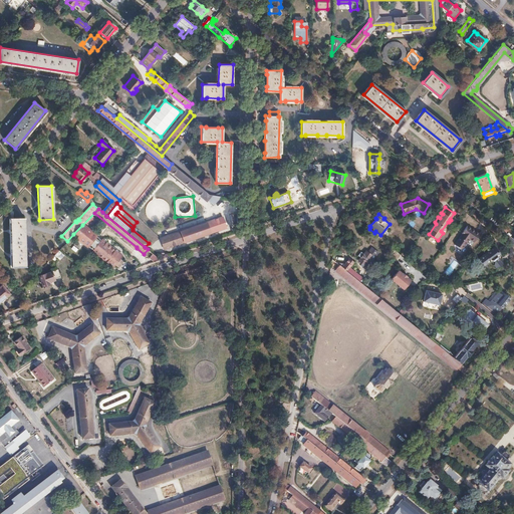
[(223,217),(161,238),(164,248),(226,227),(223,217)]
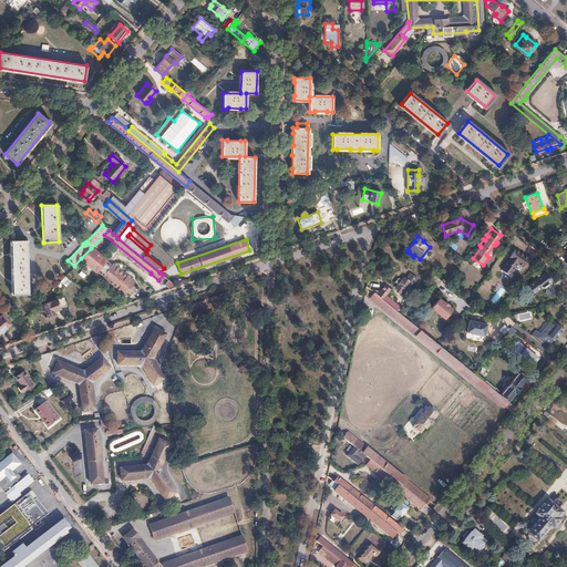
[(27,240),(11,240),(12,295),(28,294),(27,240)]
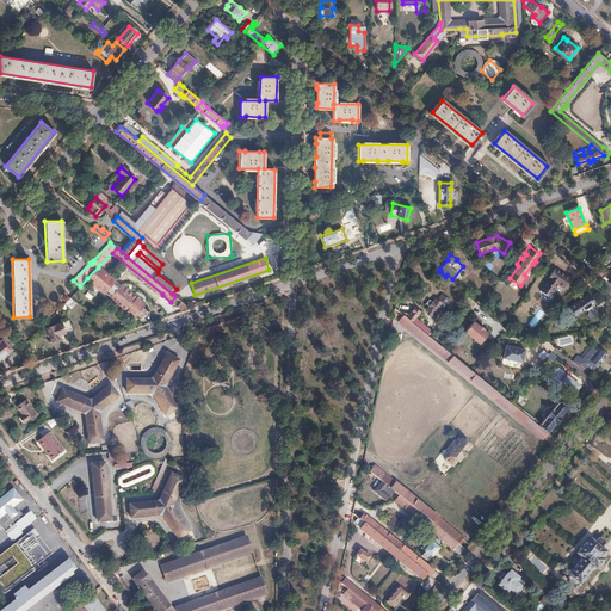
[(98,267),(87,278),(105,292),(115,281),(98,267)]
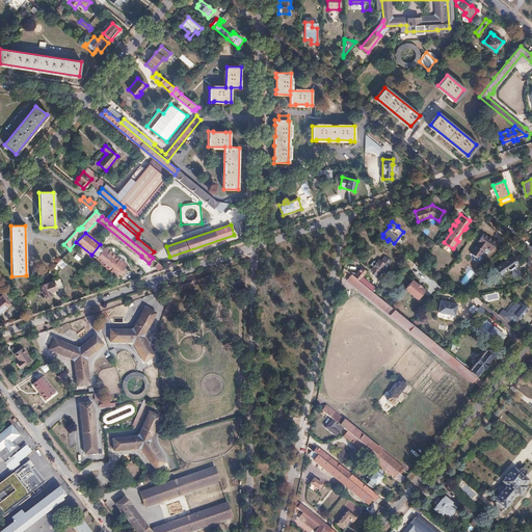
[(478,242),(471,254),(478,259),(485,247),(490,250),(496,242),(483,234),(477,242),(478,242)]
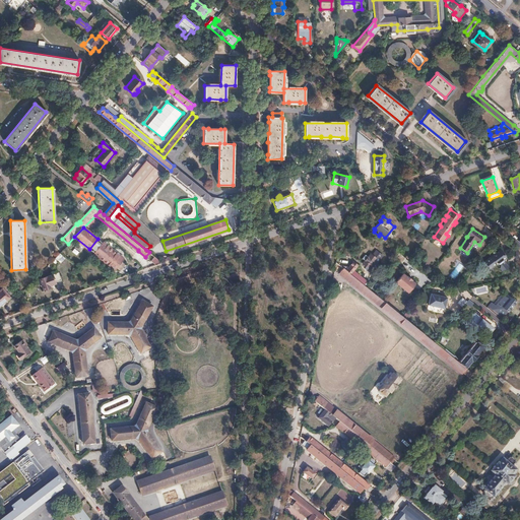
[(103,243),(94,253),(115,269),(117,266),(120,269),(125,264),(122,262),(124,260),(103,243)]
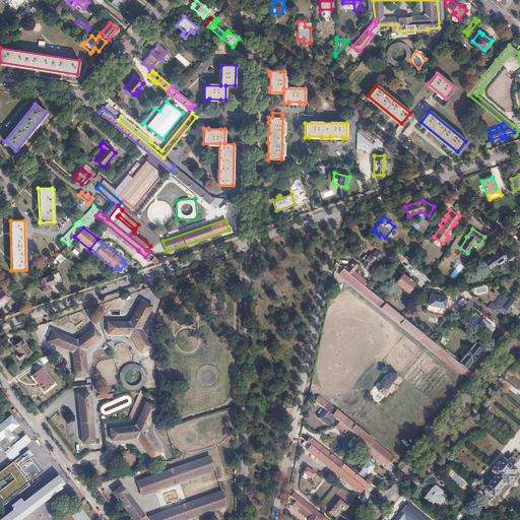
[(371,254),(363,264),(369,268),(371,265),(377,258),(379,260),(383,255),(376,250),(372,254),(371,254)]
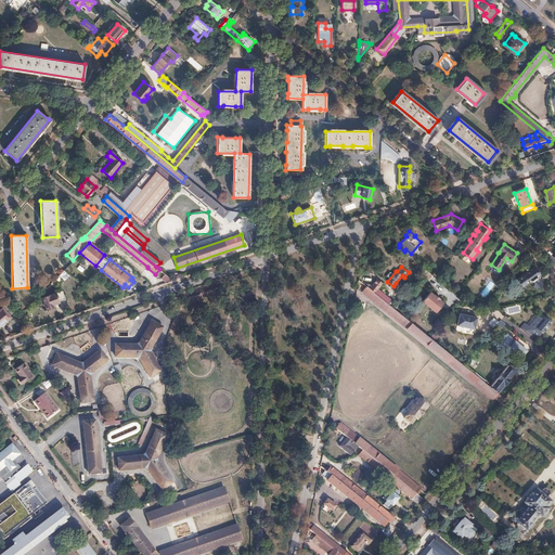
[(524,278),(518,282),(521,286),(523,285),(526,285),(529,283),(527,281),(530,279),(533,283),(531,284),(536,289),(542,285),(538,278),(541,274),(539,271),(537,272),(536,271),(536,270),(533,267),(529,270),(530,272),(523,278),(524,278)]
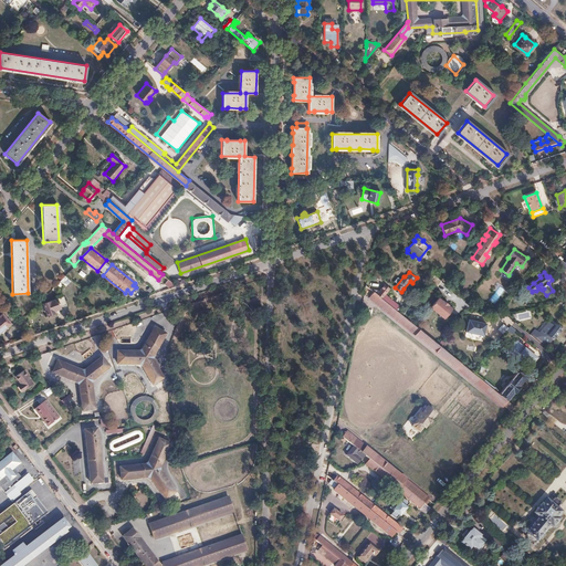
[(66,286),(71,282),(65,275),(60,281),(66,286)]
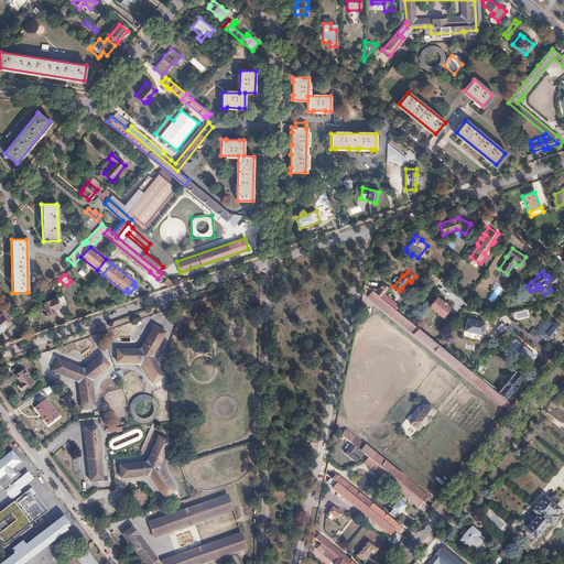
[(433,274),(427,281),(434,286),(440,280),(433,274)]
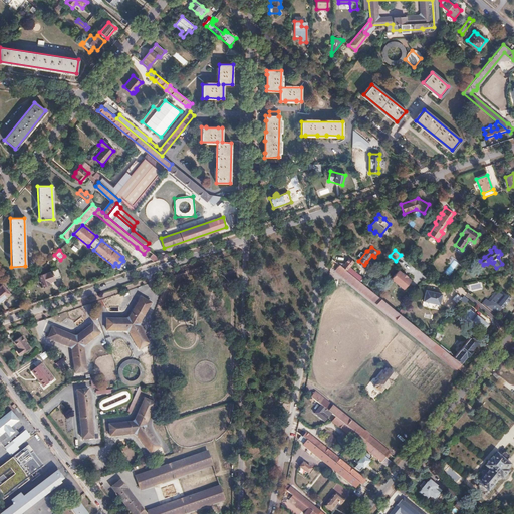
[(345,263),(336,262),(339,265),(350,274),(357,266),(349,259),(345,263)]
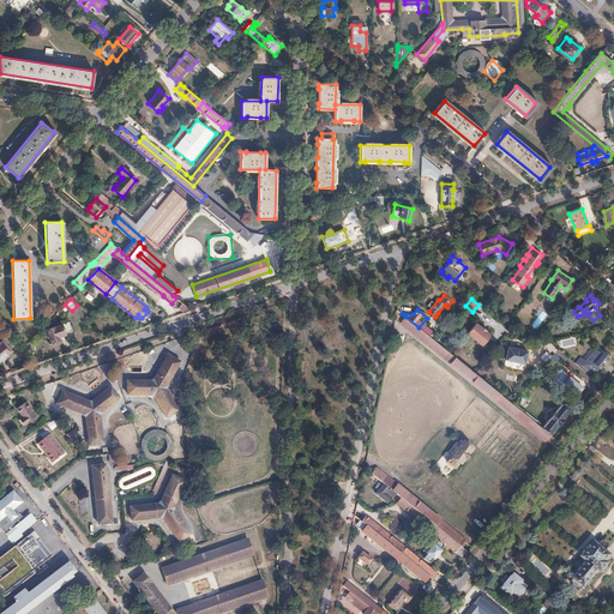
[(537,330),(547,314),(541,311),(531,326),(537,330)]
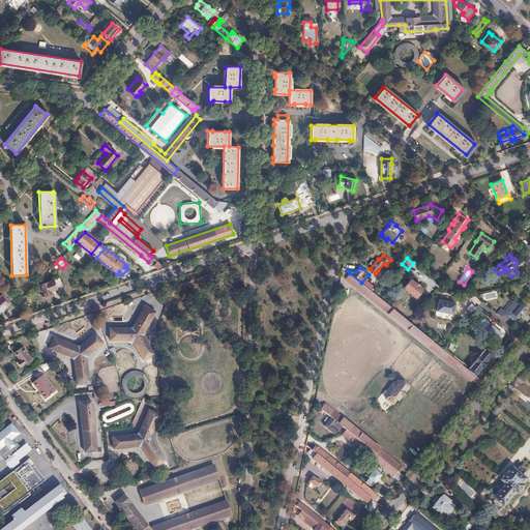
[(350,273),(346,277),(389,313),(428,344),(472,379),(475,375),(443,349),(411,322),(377,295),(375,294),(372,291),(365,286),(361,283),(350,273)]
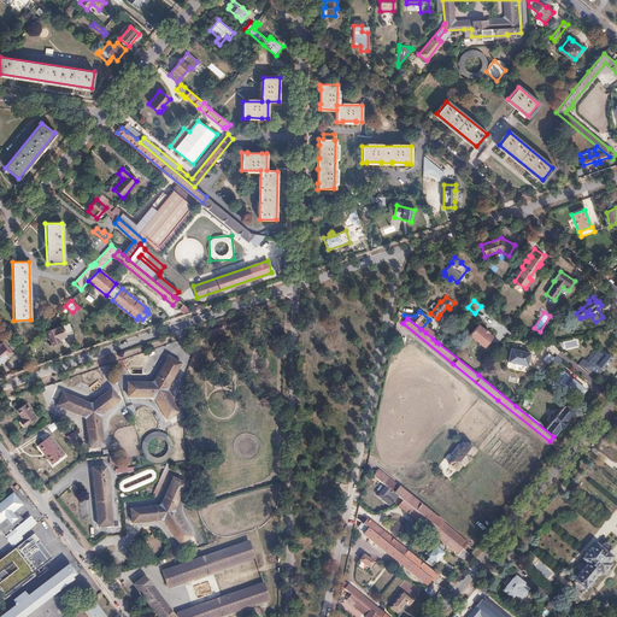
[(62,325),(47,330),(52,344),(59,340),(58,339),(65,335),(62,325)]
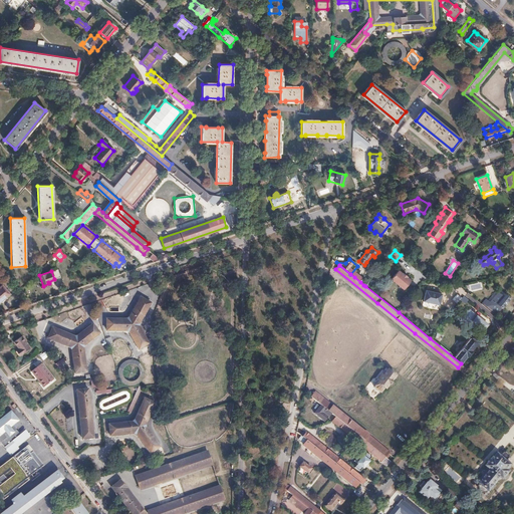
[(399,271),(391,279),(404,290),(411,281),(407,278),(408,277),(403,273),(402,274),(399,271)]
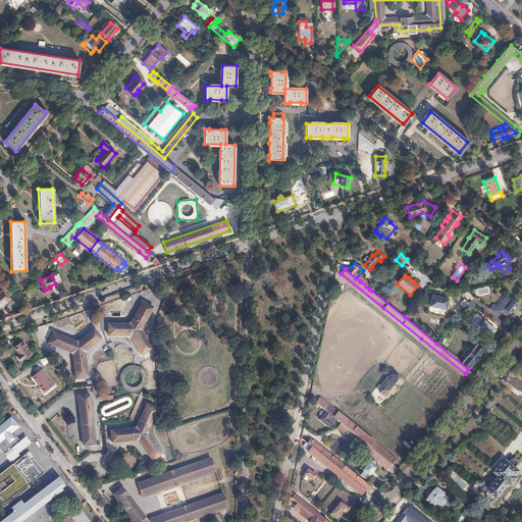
[(363,277),(360,281),(366,286),(369,282),(363,277)]
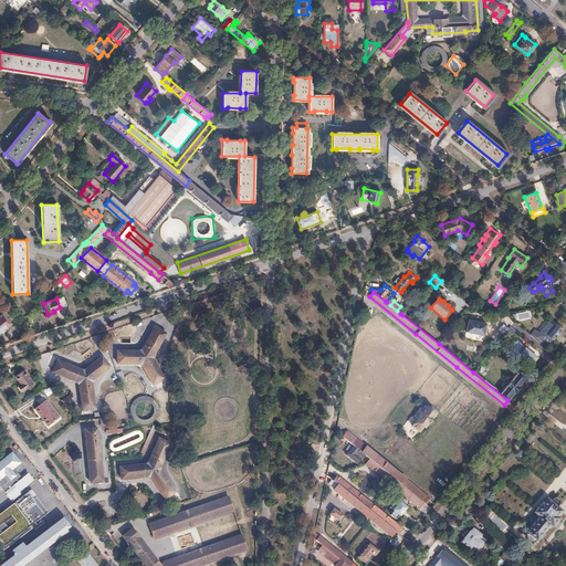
[(2,314),(0,315),(0,332),(11,324),(2,314)]
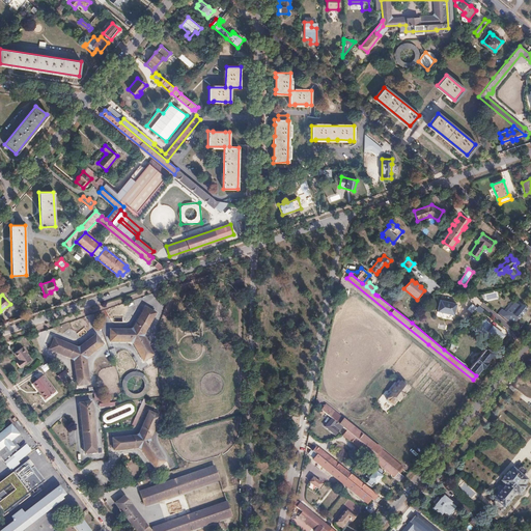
[(439,300),(436,311),(452,315),(455,304),(439,300)]
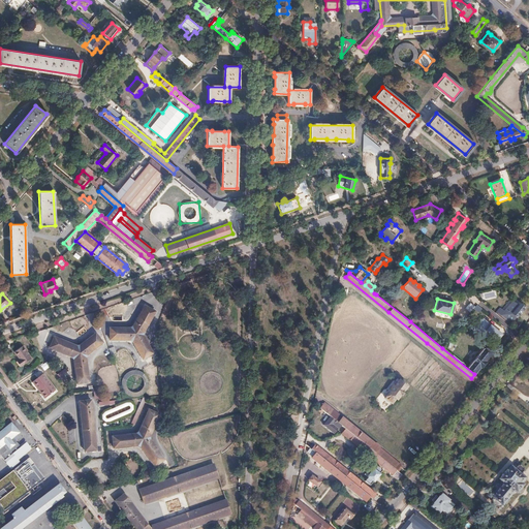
[(501,304),(495,312),(509,324),(516,316),(517,317),(524,308),(520,304),(518,306),(511,301),(509,300),(503,306),(501,304)]
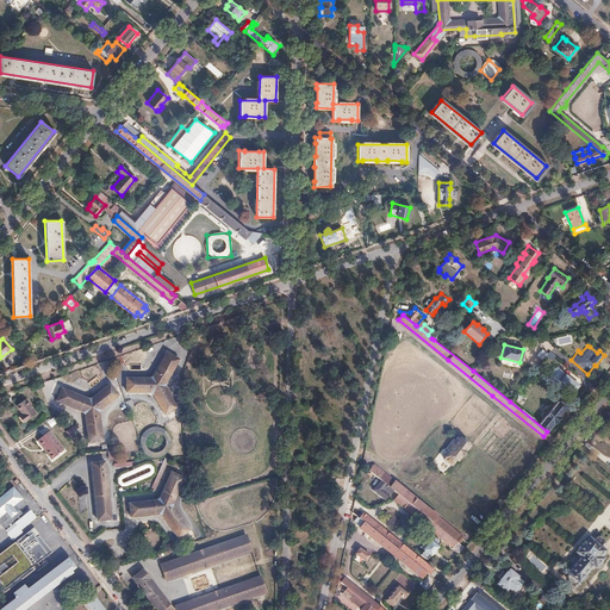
[(536,356),(542,361),(548,354),(542,349),(536,356)]
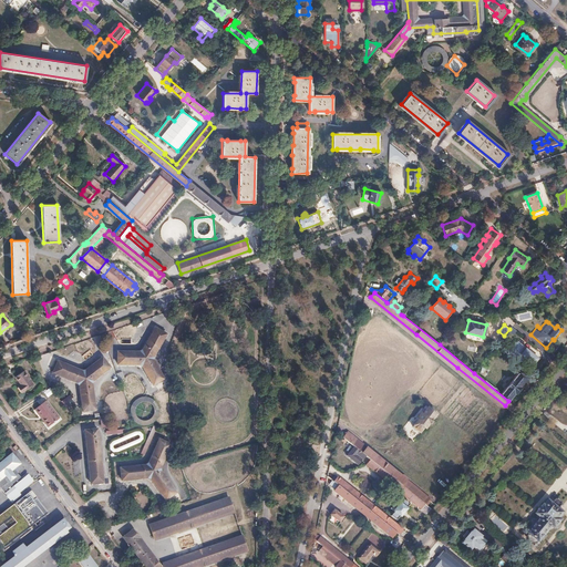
[(116,350),(115,362),(136,363),(140,366),(150,383),(161,378),(152,360),(152,356),(165,333),(154,327),(141,349),(136,350),(116,350)]
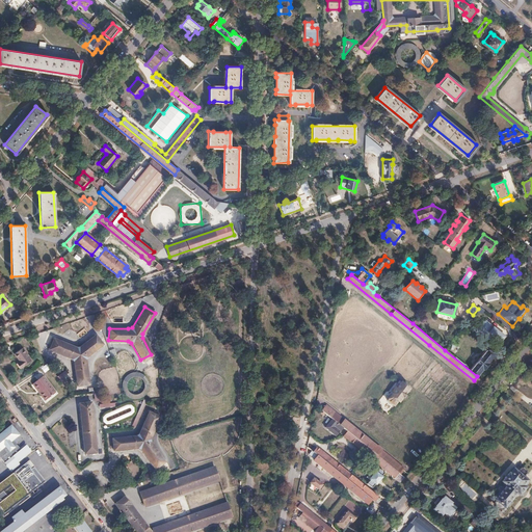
[(504,325),(501,329),(502,338),(509,337),(507,328),(504,325)]
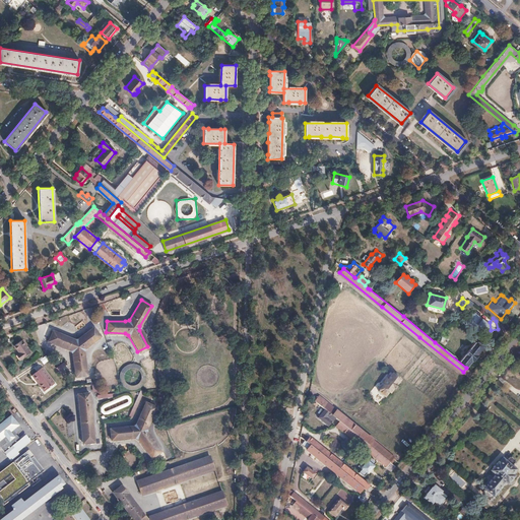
[(53,330),(49,341),(71,350),(74,353),(76,376),(88,375),(85,350),(86,347),(102,336),(93,326),(79,338),(75,339),(53,330)]
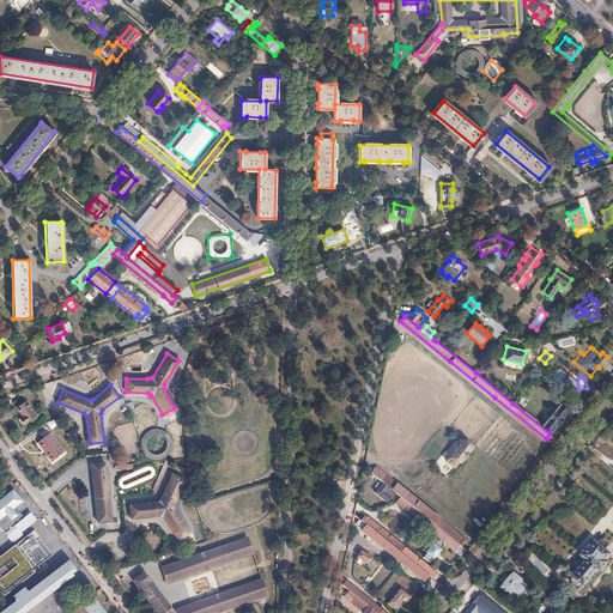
[(24,399),(16,405),(23,413),(19,416),(24,422),(35,412),(24,399)]
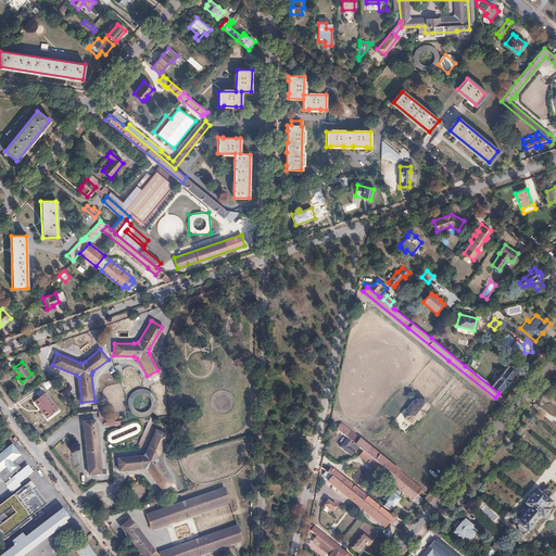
[(507,365),(491,386),(498,392),(505,384),(510,378),(516,371),(507,365)]
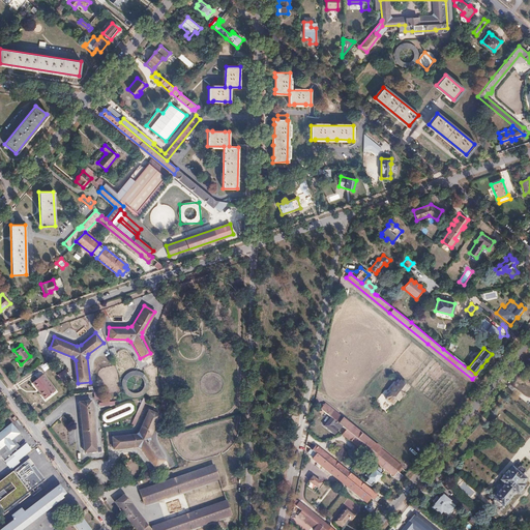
[(66,369),(57,376),(64,384),(67,382),(63,377),(68,372),(66,369)]
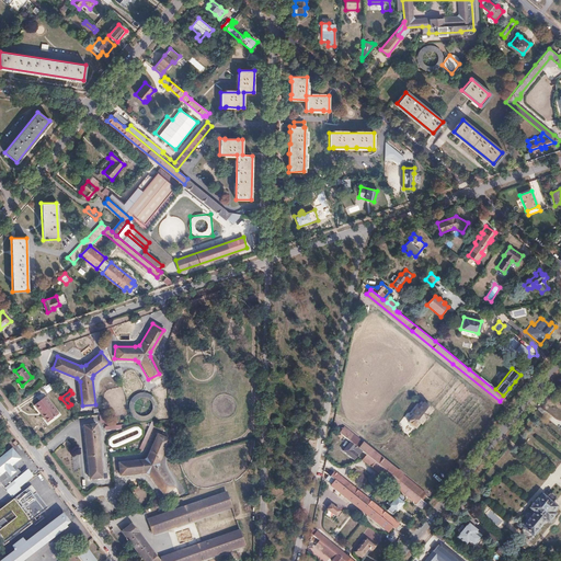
[(135,423),(159,415),(151,392),(127,400),(135,423)]
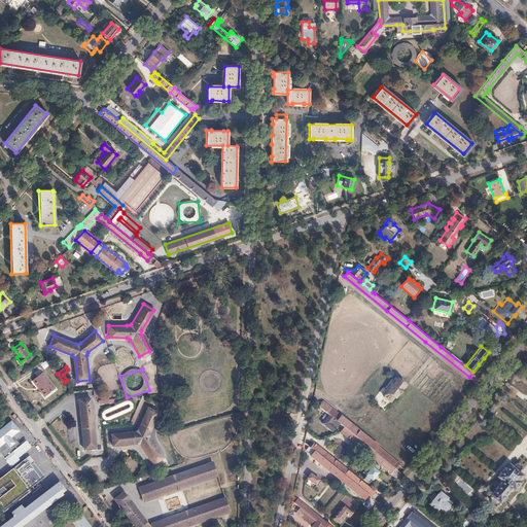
[(43,371),(33,380),(37,386),(39,385),(46,395),(56,388),(43,371)]
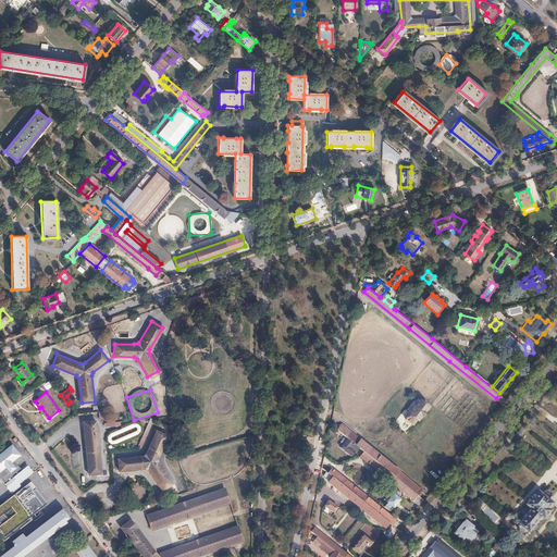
[(499,394),(496,398),(503,405),(507,399),(499,394)]
